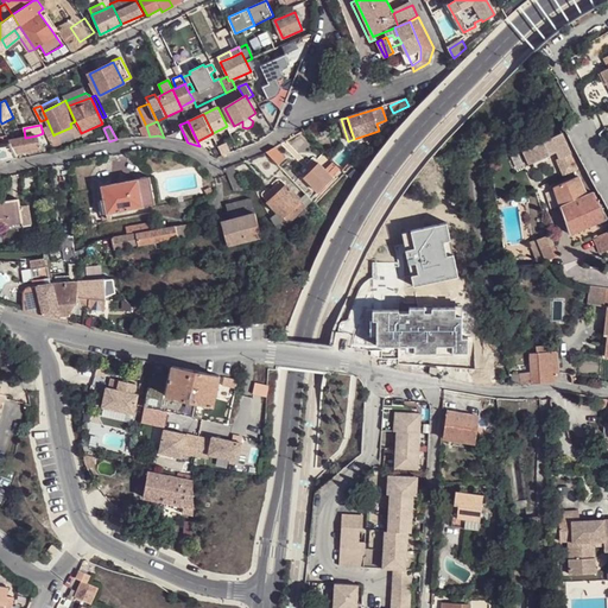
[(54,135),(50,127),(44,131),(49,140),(55,138),(54,135)]
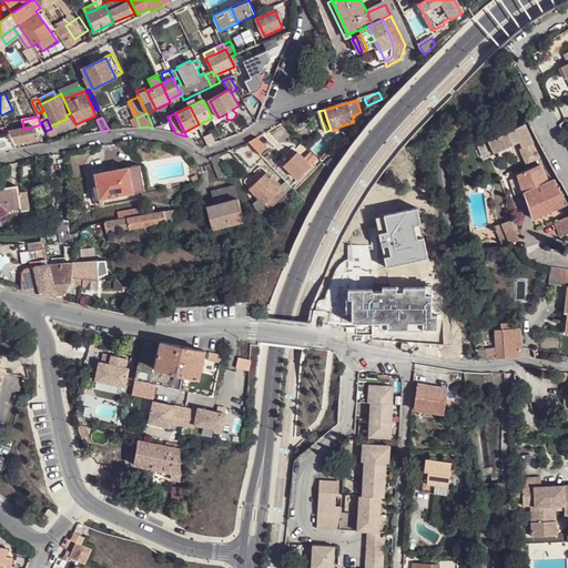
[(68,121),(67,119),(51,125),(56,135),(71,129),(69,123),(68,121)]
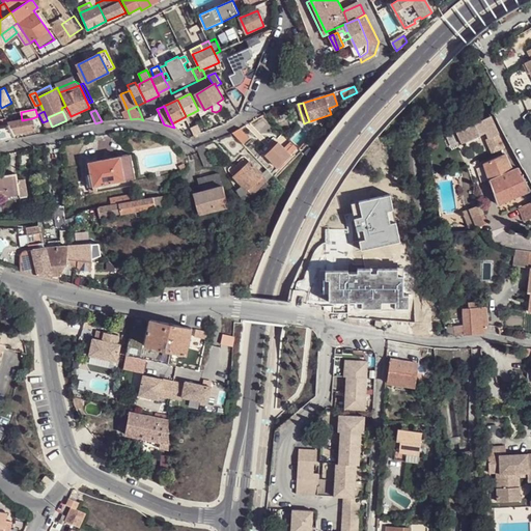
[(66,120),(72,118),(71,116),(68,111),(63,113),(64,115),(66,120)]
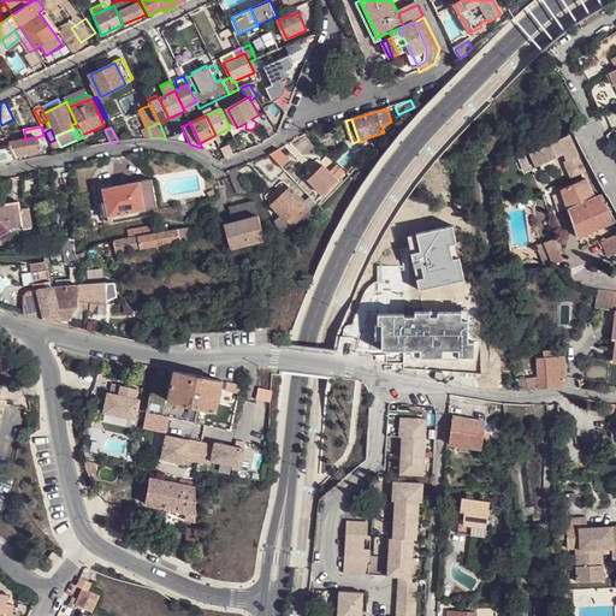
[(93,130),(82,135),(83,137),(84,141),(95,136),(93,130)]
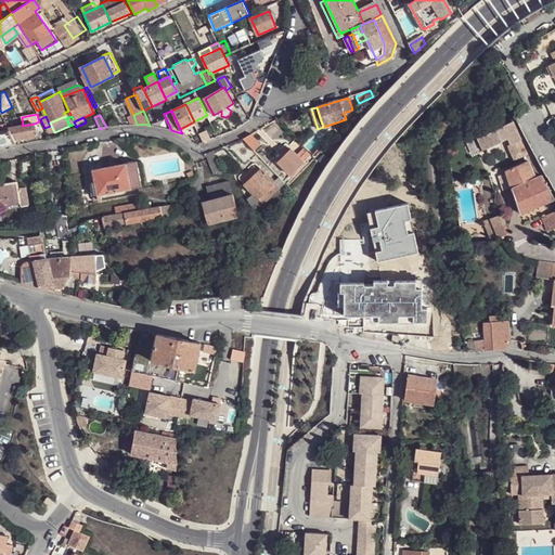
[(482,134),(477,138),(482,151),(508,140),(511,145),(508,146),(515,162),(518,159),(526,156),(519,141),(521,140),(513,120),(506,125),(482,134)]
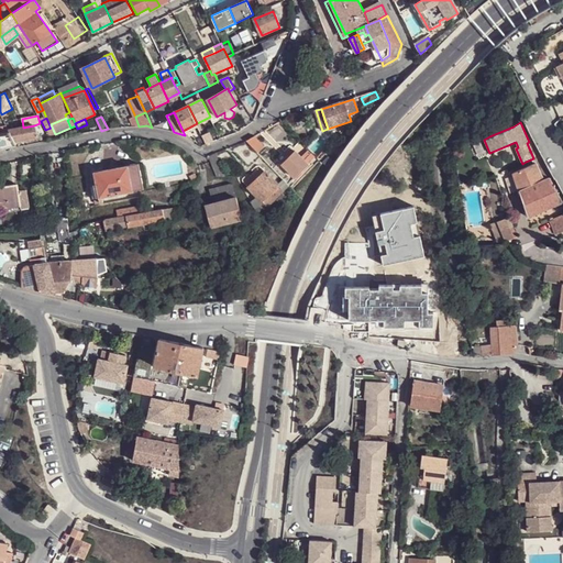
[(0,147),(15,144),(14,141),(9,129),(7,125),(0,127),(0,147)]
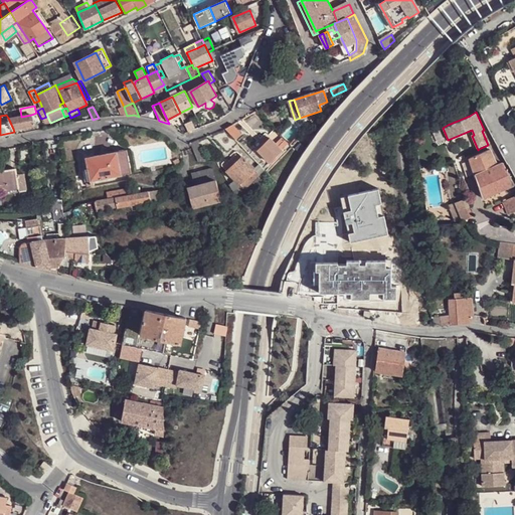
[(21,117),(8,118),(13,129),(35,125),(32,116),(31,115),(21,117)]
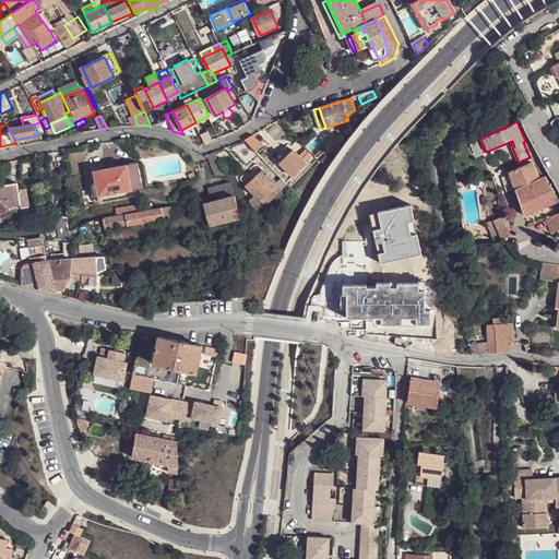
[(205,143),(212,141),(209,132),(201,135),(205,143)]
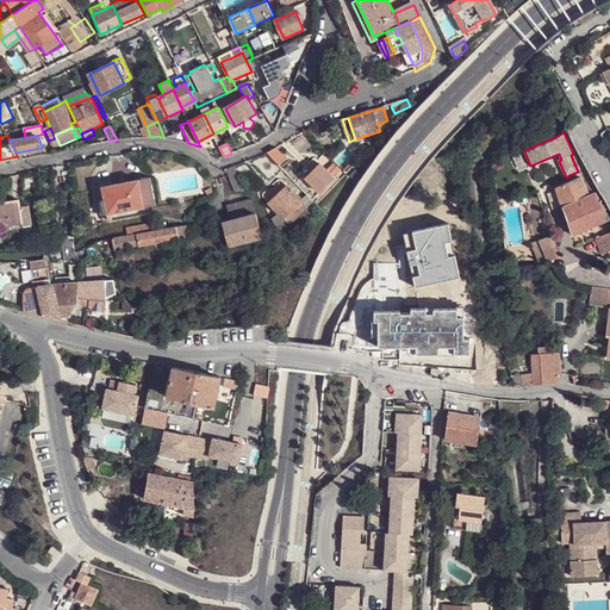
[(286,159),(277,148),(268,153),(279,165),(286,159)]
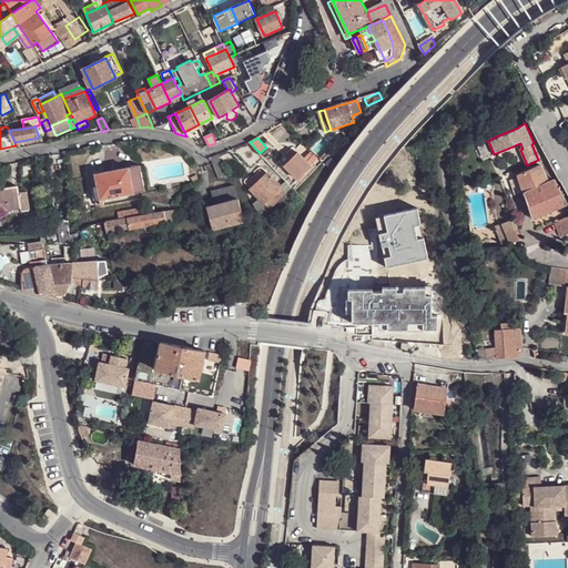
[(279,161),(284,166),(297,153),(292,148),(279,161)]
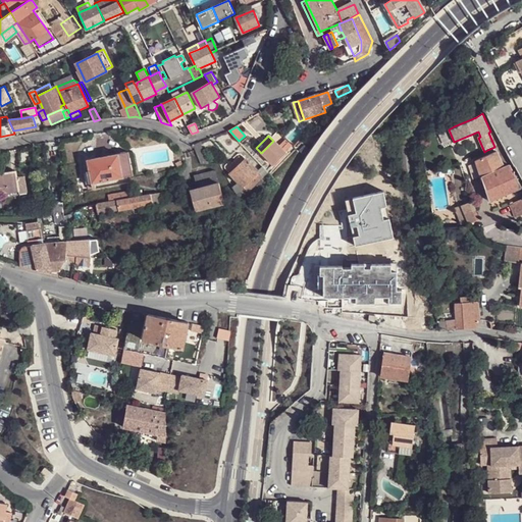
[(273,167),(285,154),(281,150),(273,141),(261,153),(273,167)]
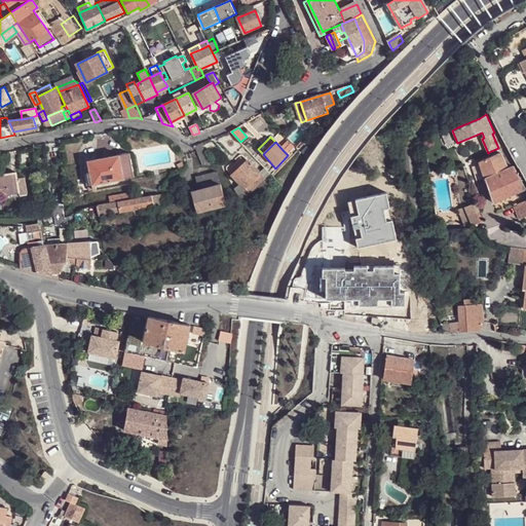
[(201,143),(195,146),(198,153),(204,151),(201,143)]
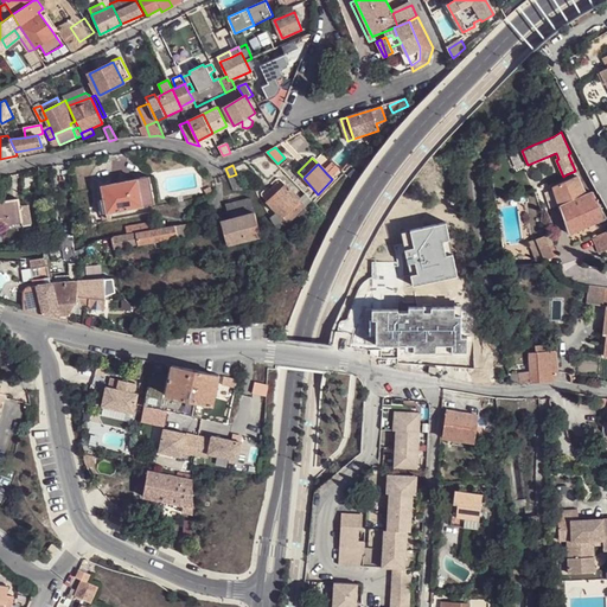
[(332,179),(339,171),(334,166),(327,174),(332,179)]
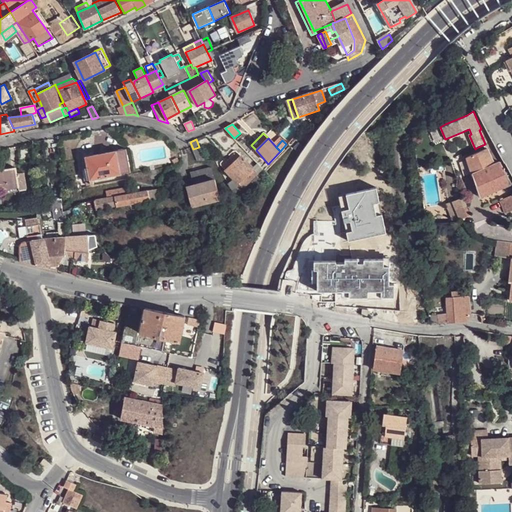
[(197,160),(205,160),(199,147),(193,149),(197,160)]
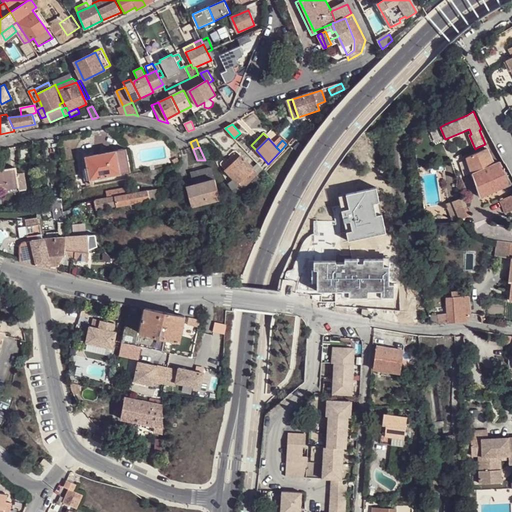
[(121,173),(131,171),(127,148),(117,150),(121,173)]
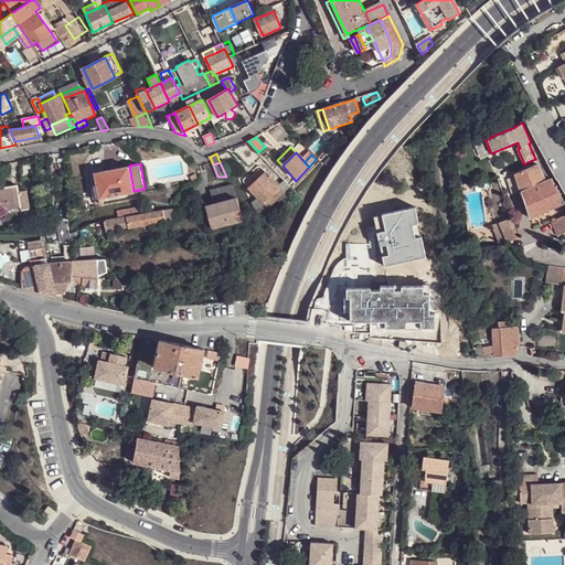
[(521,192),(544,181),(536,163),(514,173),(521,192)]
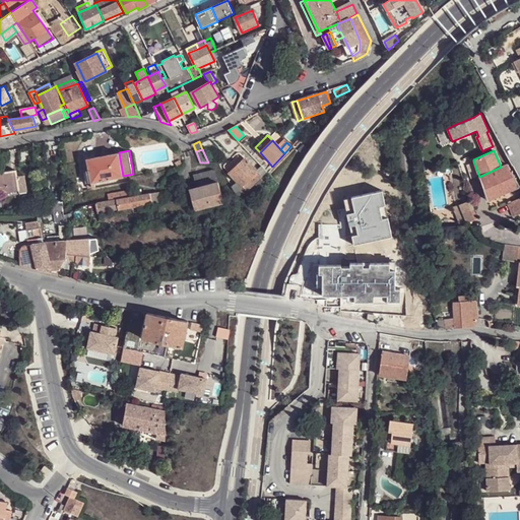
[(123,176),(119,152),(95,156),(94,153),(86,155),(84,155),(84,157),(84,160),(86,171),(84,171),(86,181),(86,183),(89,184),(95,182),(94,181),(123,176)]
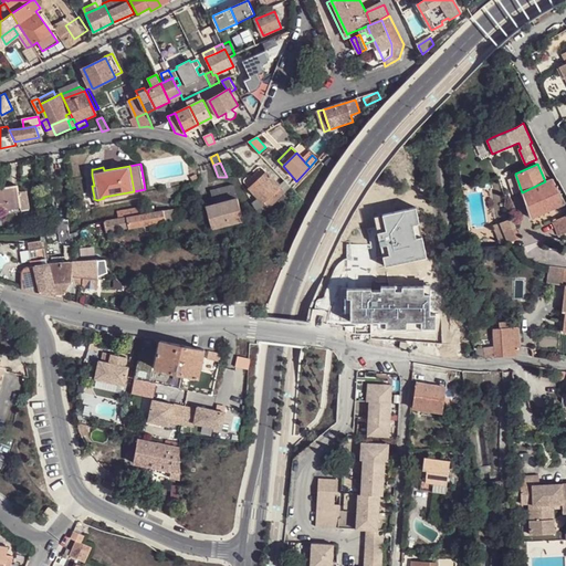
[(245,184),(250,188),(266,174),(262,168),(245,184)]
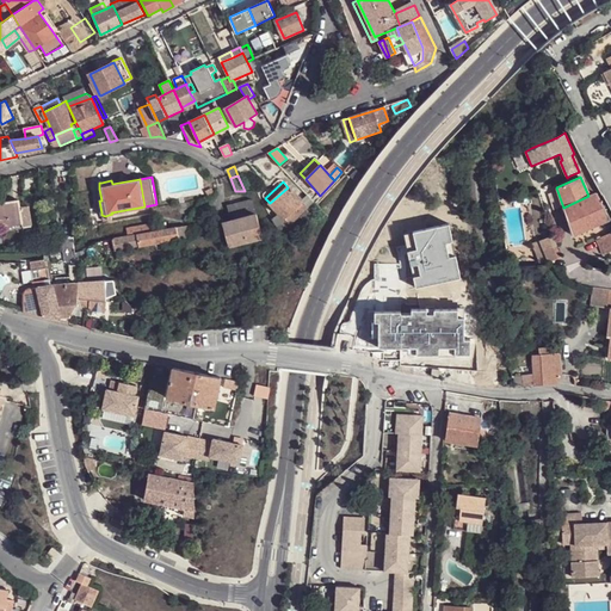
[(288,187),(270,203),(279,216),(284,220),(290,214),(302,203),(288,187)]
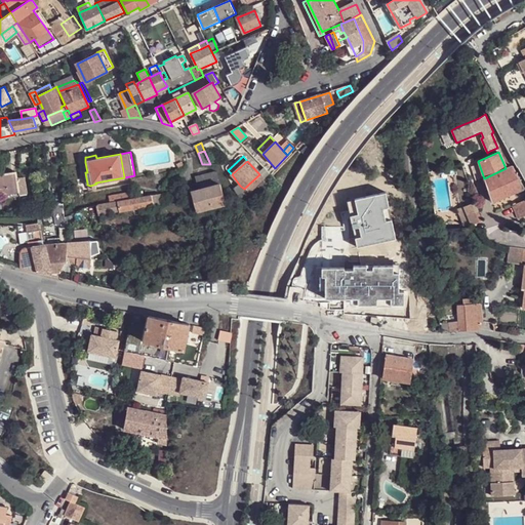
[(484,178),(492,202),(523,190),(513,166),(506,168),(484,178)]
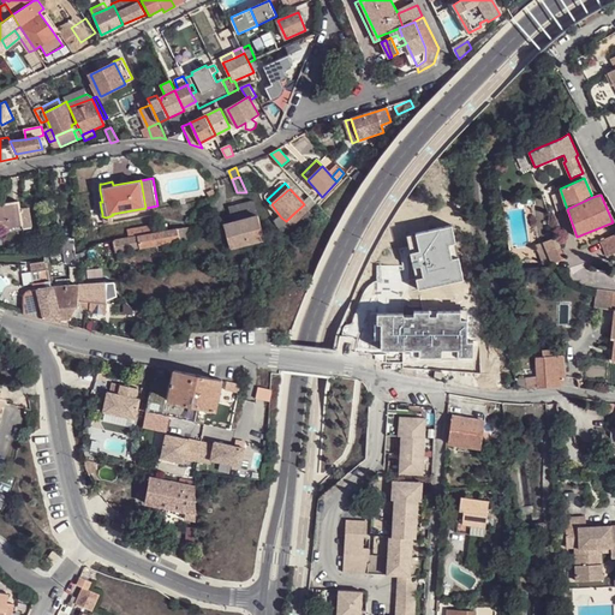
[(309,198),(304,204),(309,209),(315,204),(309,198)]
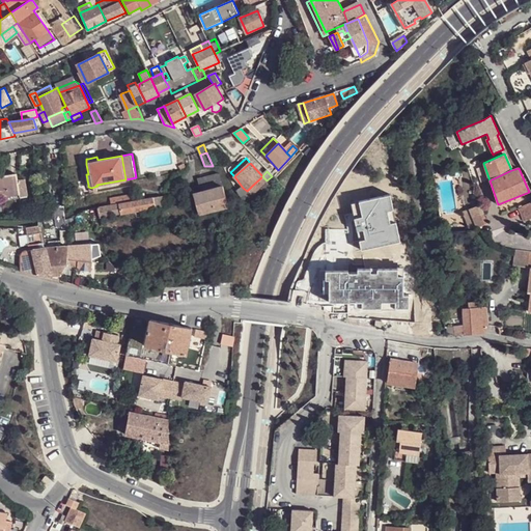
[(197,178),(201,192),(223,186),(220,173),(197,178)]
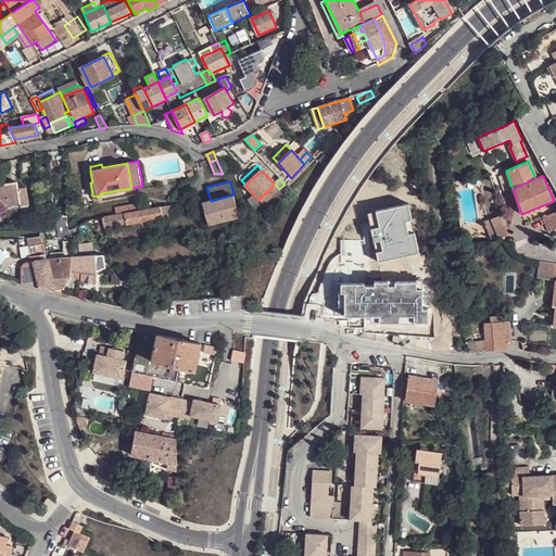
[(20,188),(19,186),(9,187),(8,182),(0,184),(0,205),(22,203),(23,206),(30,204),(27,187),(20,188)]
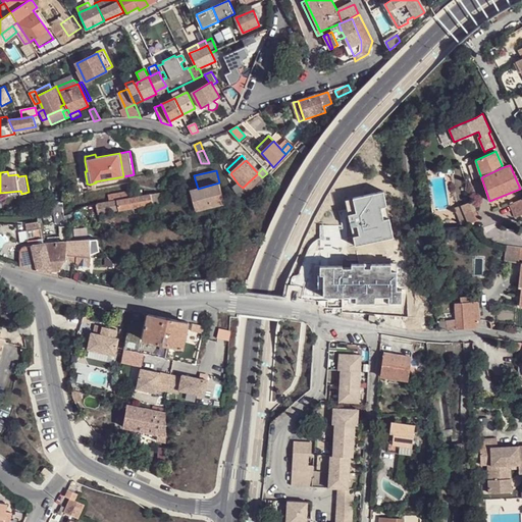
[(253,188),(262,177),(258,173),(248,183),(252,187),(253,188)]
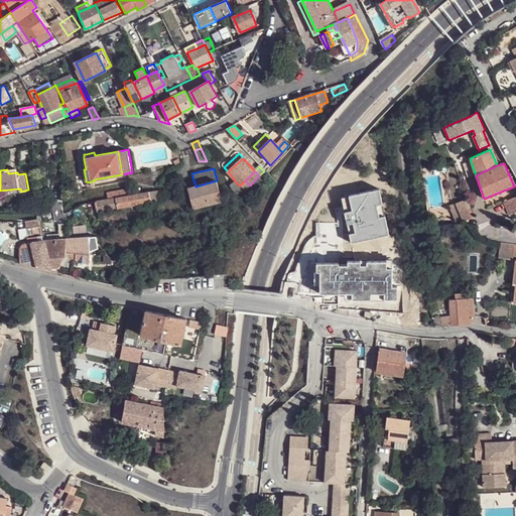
[(240,185),(245,191),(250,185),(249,184),(245,180),(240,185)]
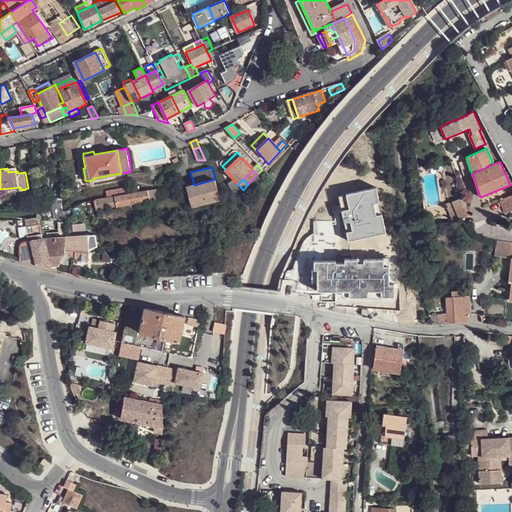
[(194,206),(220,200),(215,180),(189,187),(194,206)]
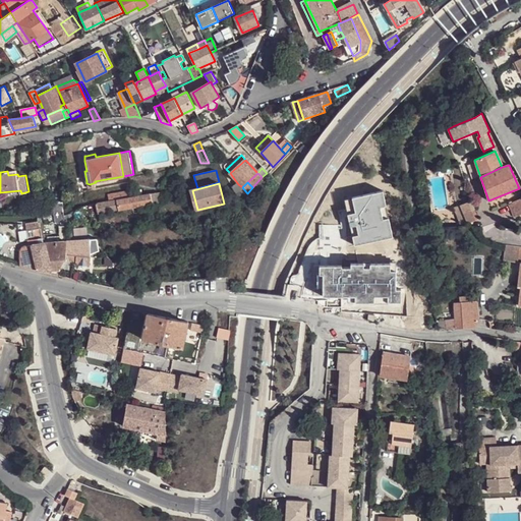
[(242,187),(238,184),(233,188),(236,194),(238,192),(242,196),(247,193),(242,187)]
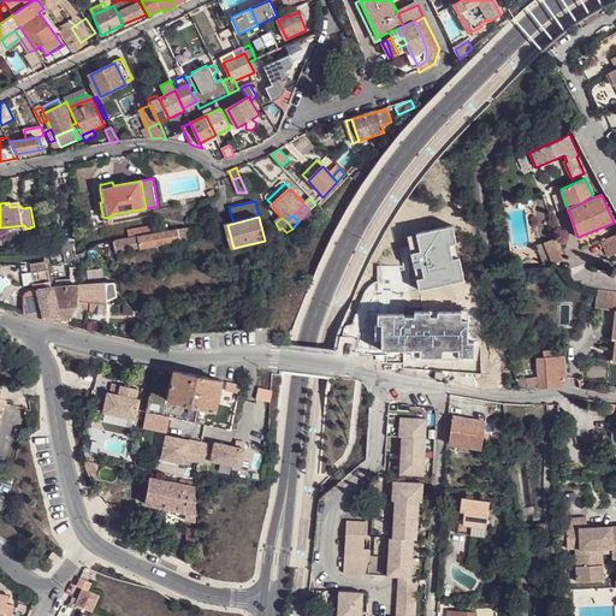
[(138,236),(159,232),(158,224),(137,229),(138,236)]
